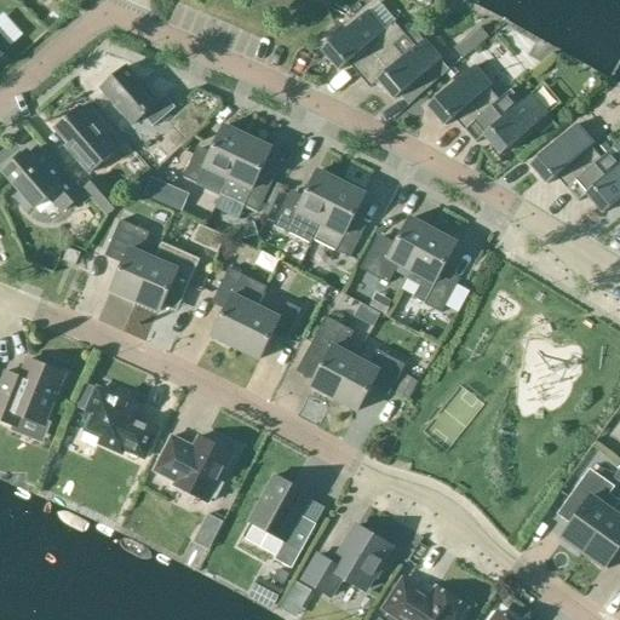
[(392,45),(392,46),(405,35),(394,22),(384,29),(367,11),(321,50),(338,70),(348,63),(357,75),(392,45)]
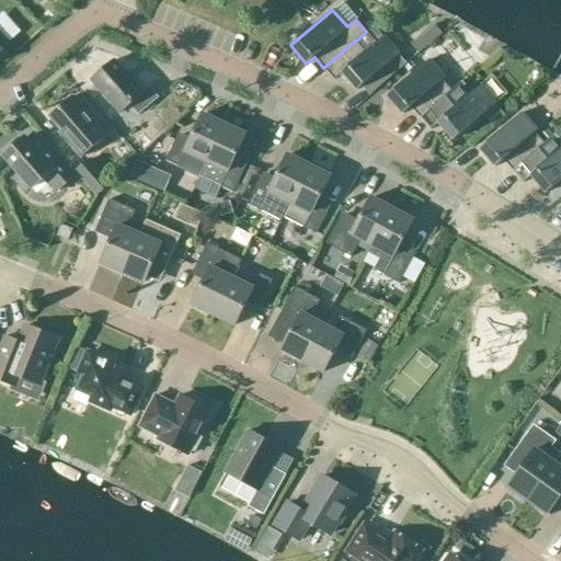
[(365,52),(355,42),(355,41),(323,68),(334,80),(342,72),(357,90),(398,54),(382,36),(365,52)]
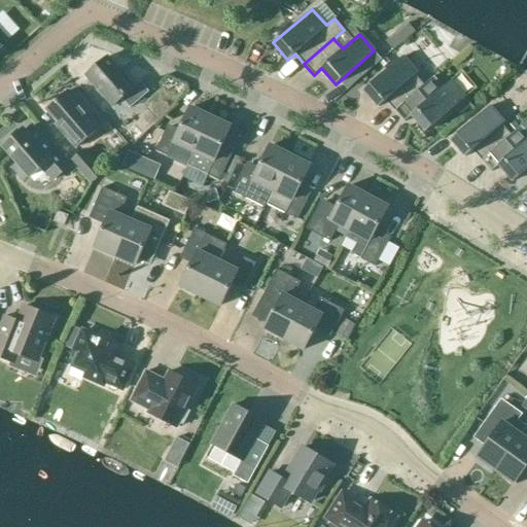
[(133,86),(107,56),(84,75),(112,106),(121,98),(130,107),(148,91),(140,81),(133,86)]
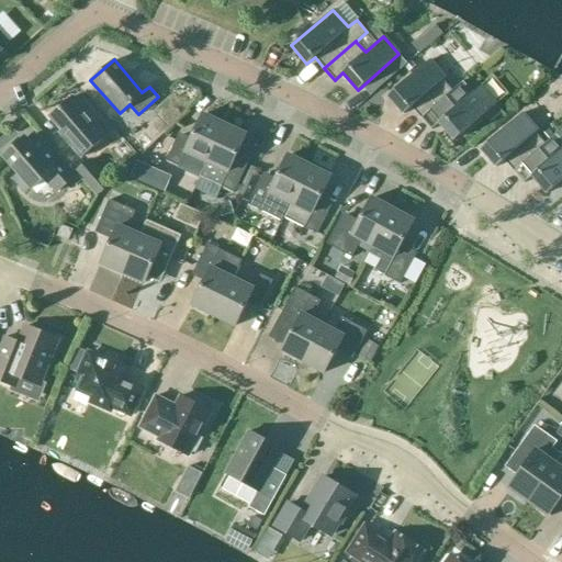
[(411,107),(420,119),(452,91),(442,80),(445,78),(429,60),(388,96),(403,114),(411,107)]
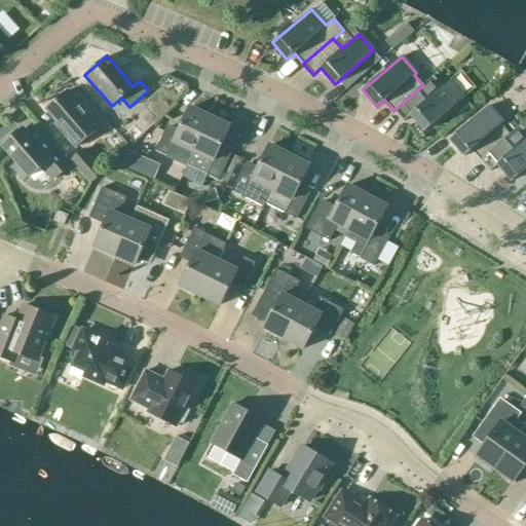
[(423,85),(393,111),(403,121),(411,115),(424,132),(463,98),(449,81),(442,86),(434,77),(423,86),(423,85)]
